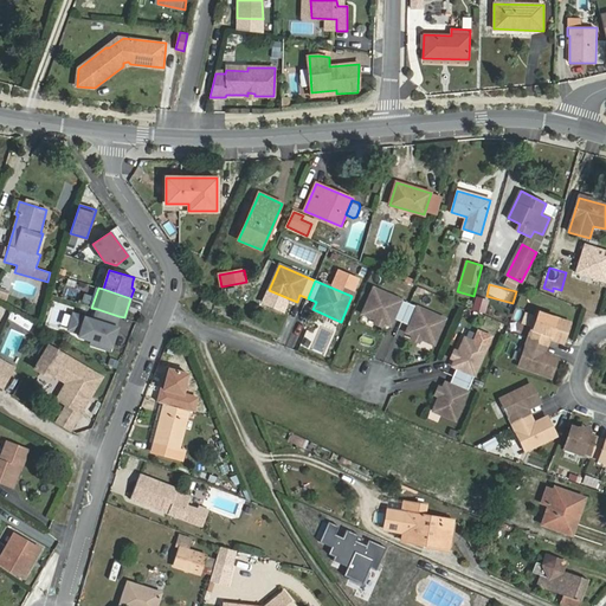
[(410,303),(374,289),(363,314),(392,326),(394,318),(401,322),(410,303)]
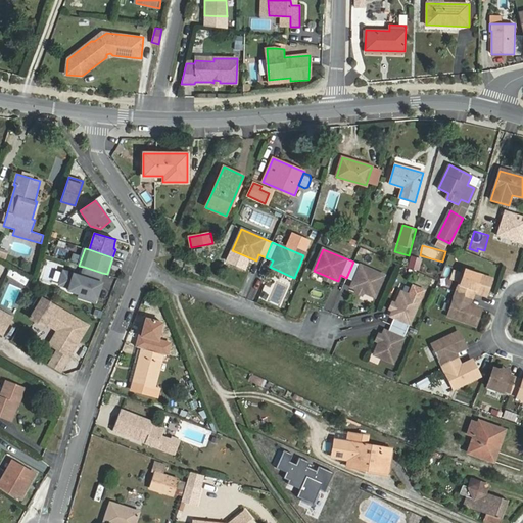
[(411,256),(408,268),(419,271),(421,258),(411,256)]
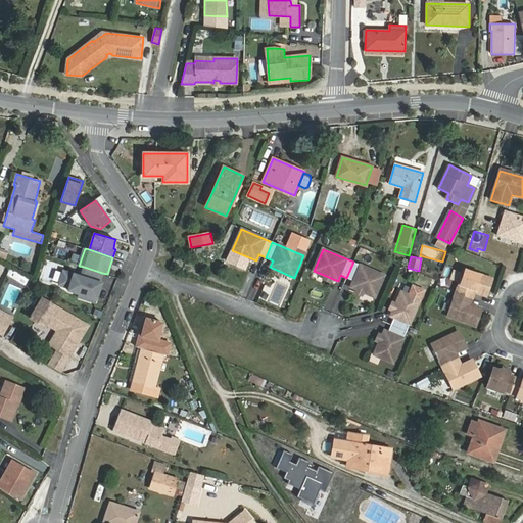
[(351,287),(376,297),(385,276),(353,262),(346,278),(354,281),(351,287)]
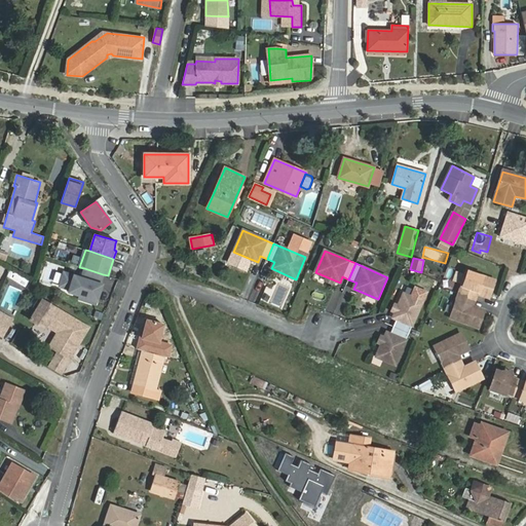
[(84,300),(96,303),(102,285),(100,284),(103,274),(84,268),(81,278),(64,273),(60,286),(68,289),(69,292),(85,297),(84,300)]
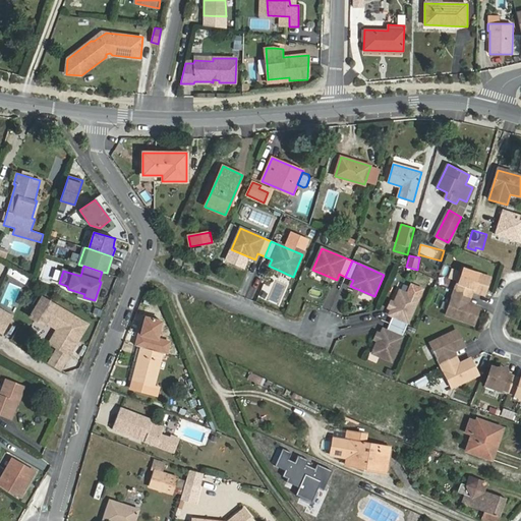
[(462,269),(454,291),(468,296),(470,289),(484,294),(490,278),(462,269)]
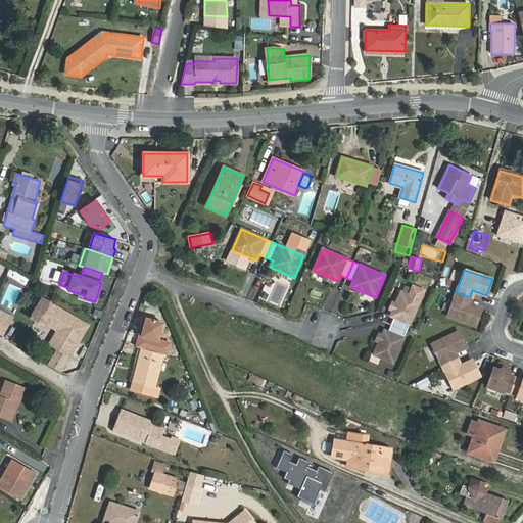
[(456,292),(447,316),(476,325),(482,308),(467,303),(470,297),(456,292)]
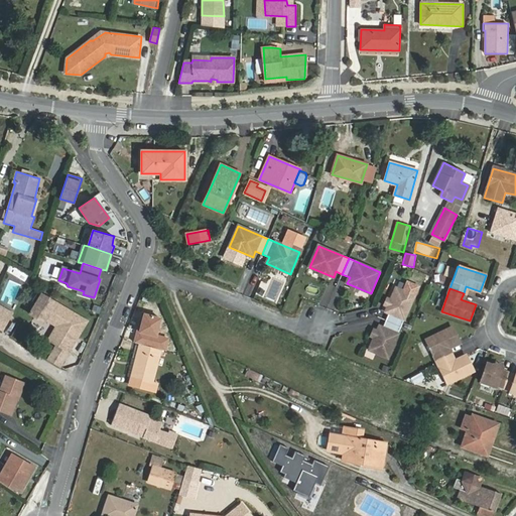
[(59,328),(51,342),(57,346),(69,352),(87,321),(41,294),(29,314),(43,323),(45,319),(59,328)]
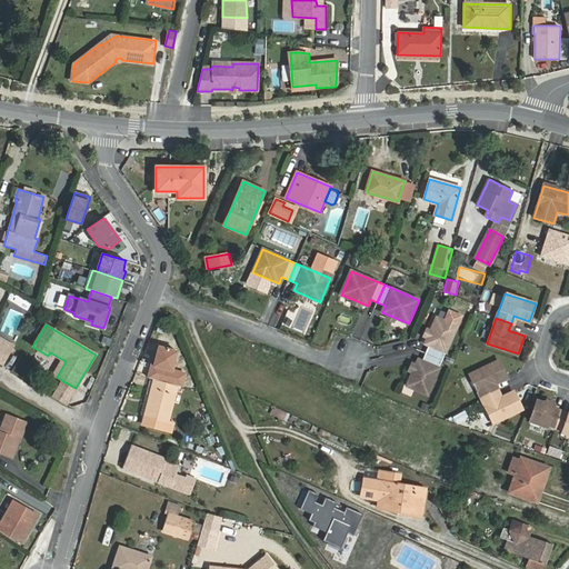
[(427,355),(443,361),(453,338),(432,329),(426,345),(430,347),(427,355)]
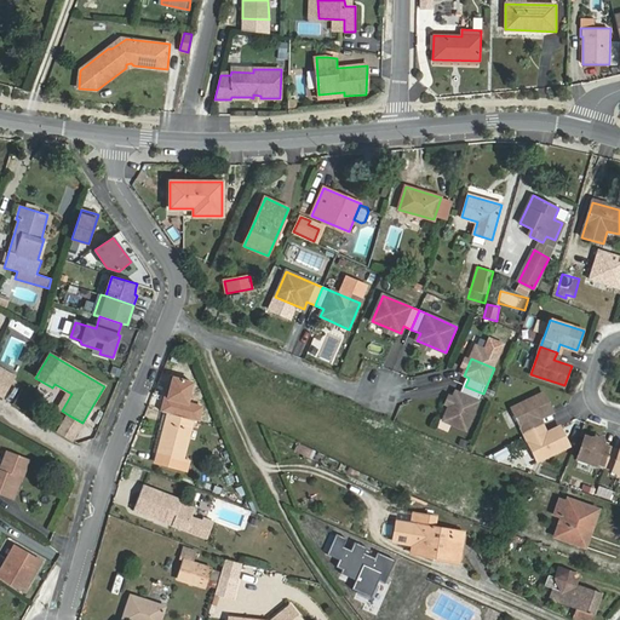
[(172,365),(166,380),(183,386),(187,367),(172,365)]
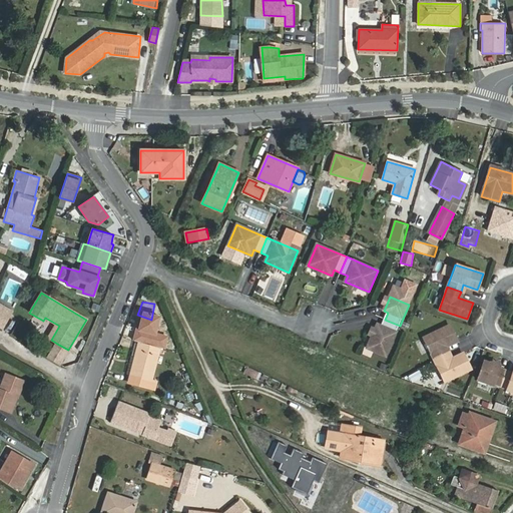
[(48,338),(51,340),(59,326),(45,318),(43,321),(41,325),(52,332),(48,338)]
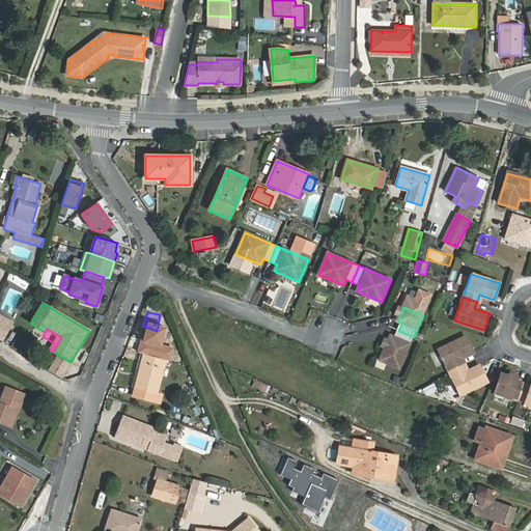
[(385,351),(403,360),(414,337),(398,331),(395,338),(391,336),(385,351)]
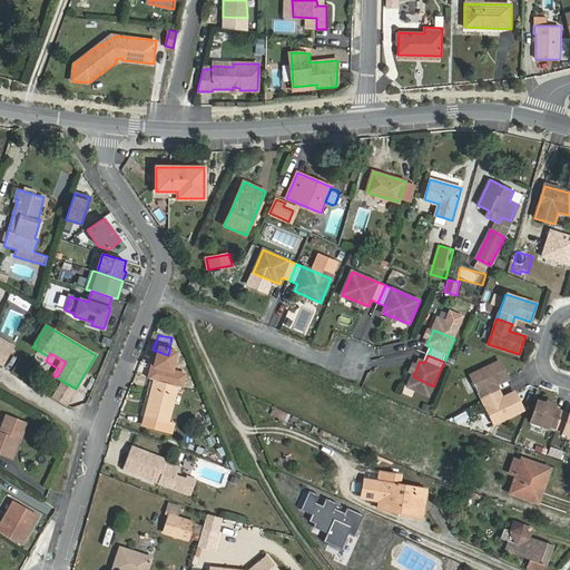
[(471,375),(482,400),(497,393),(493,386),(508,379),(500,361),(471,375)]
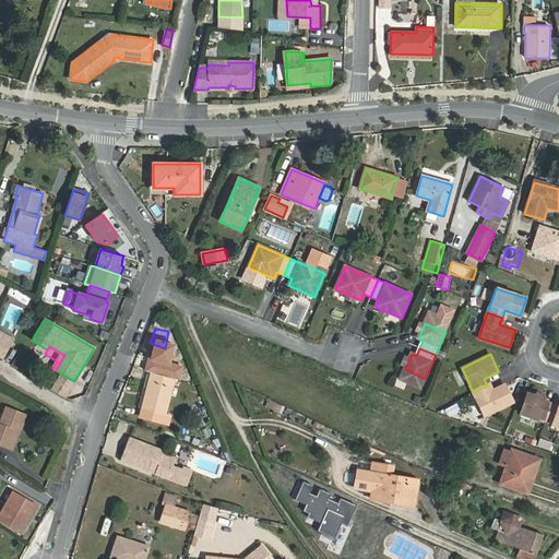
[(158,363),(157,371),(170,373),(173,366),(158,363)]
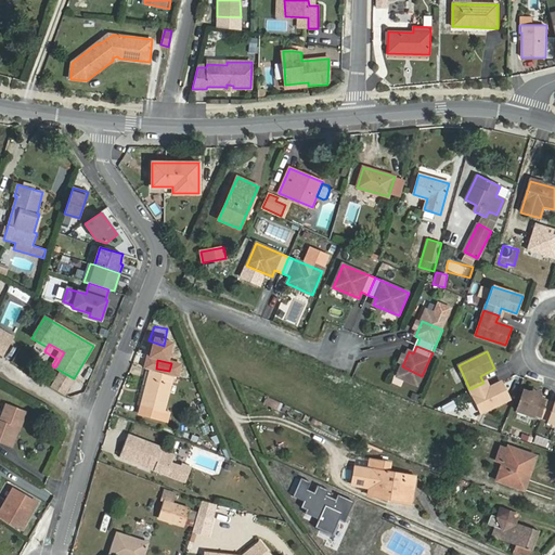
[(151,370),(141,408),(164,413),(173,375),(151,370)]
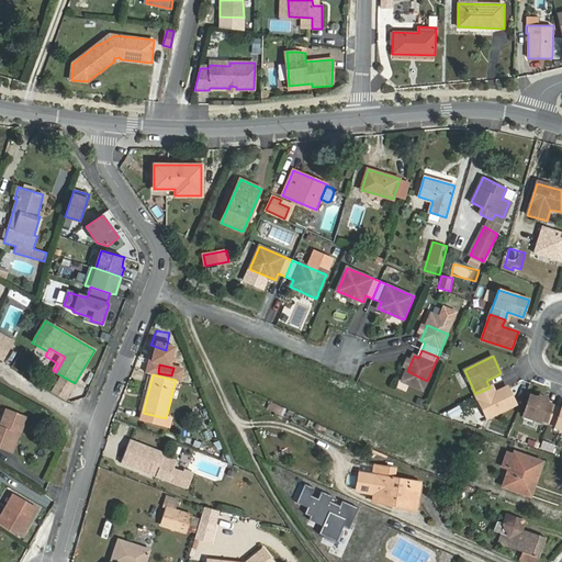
[(63,377),(53,392),(66,398),(75,383),(63,377)]
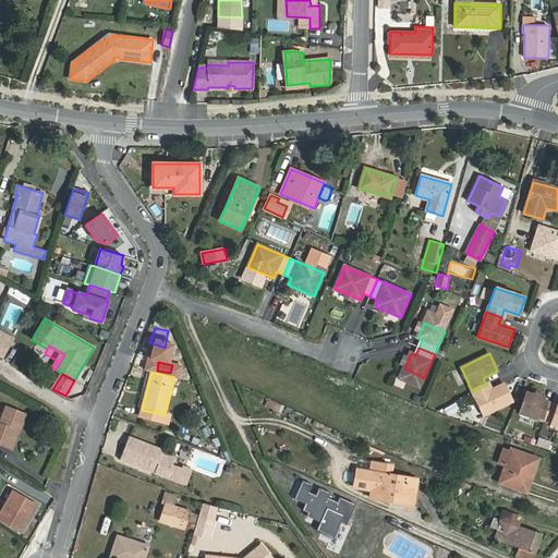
[(472,391),(484,414),(512,401),(504,384),(489,391),(486,385),(472,391)]
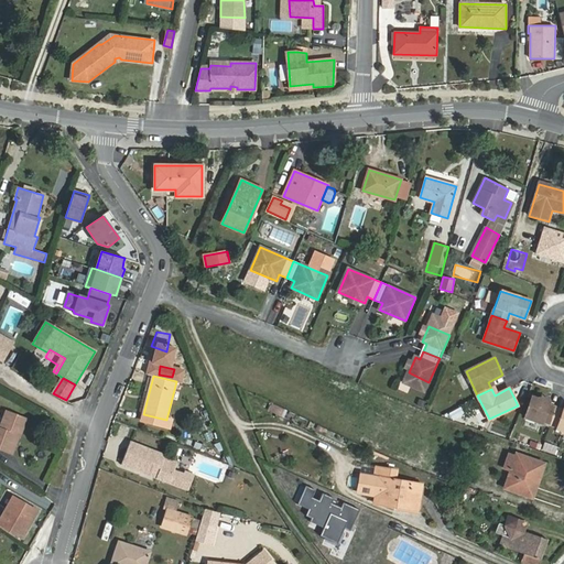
[(542,421),(550,424),(555,408),(548,405),(549,403),(531,398),(524,418),(541,423),(542,421)]
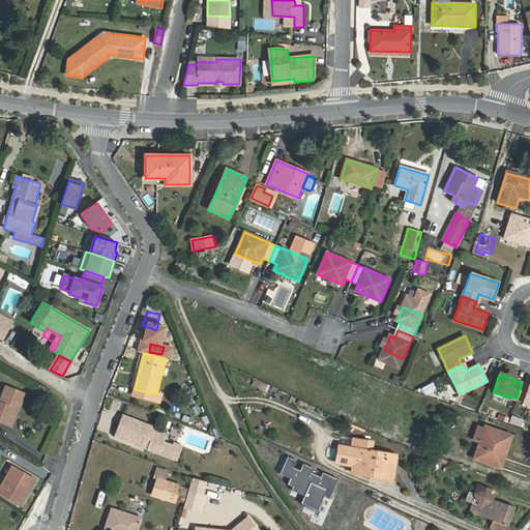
[(256,379),(253,386),(264,391),(267,384),(256,379)]
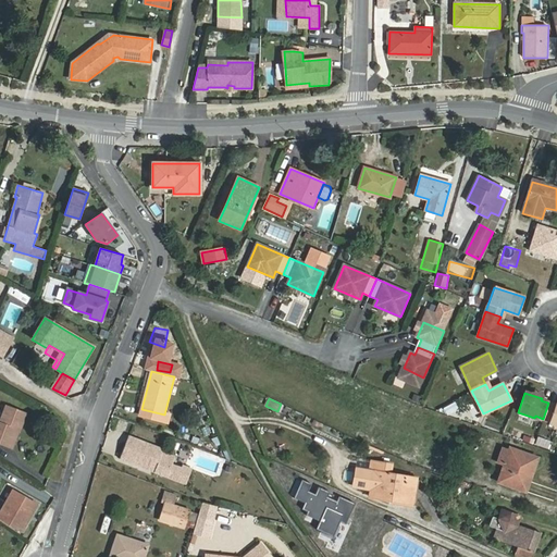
[(543,419),(552,421),(551,423),(556,425),(556,405),(556,406),(548,403),(543,419)]
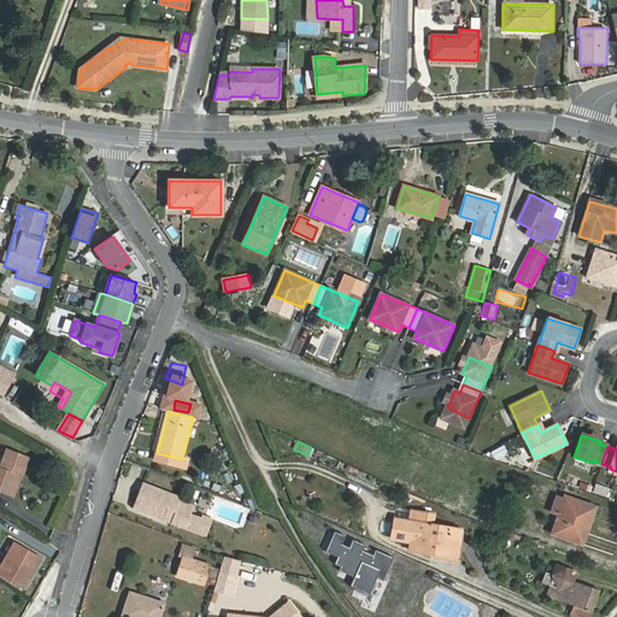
[(0,491),(11,495),(17,479),(22,480),(29,458),(6,450),(0,466),(0,491)]
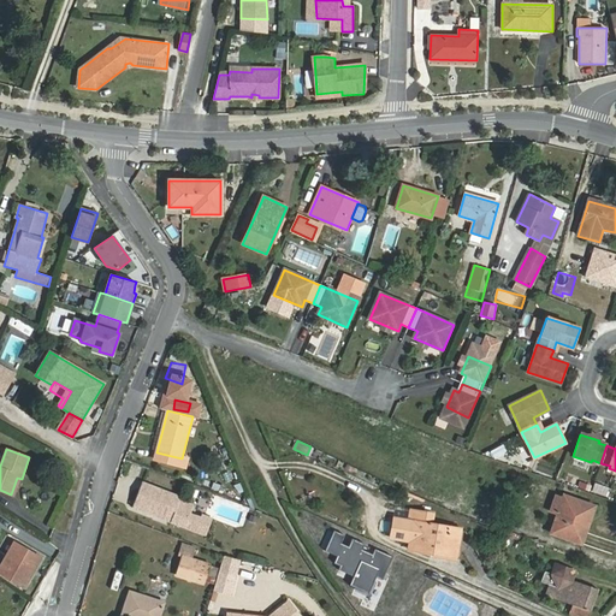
[(504,462),(507,455),(489,449),(486,457),(504,462)]
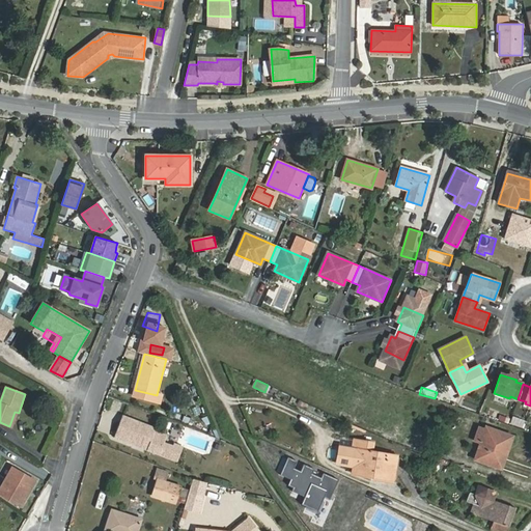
[(123,416),(115,438),(177,464),(184,449),(174,445),(173,448),(165,444),(168,437),(156,431),(157,429),(123,416)]
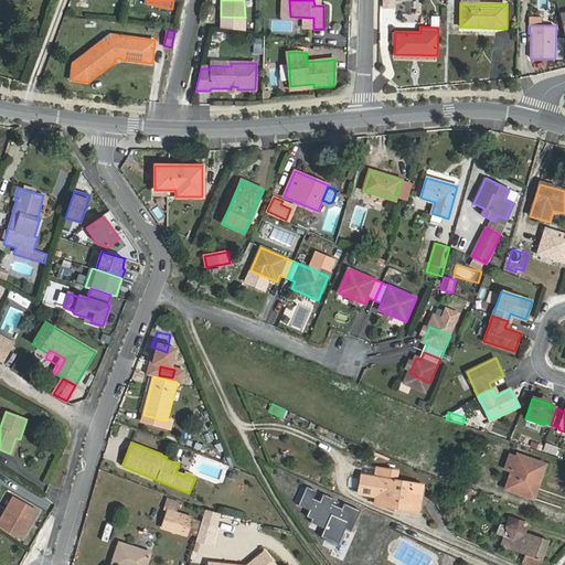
[(542,450),(557,455),(560,447),(545,443),(542,450)]
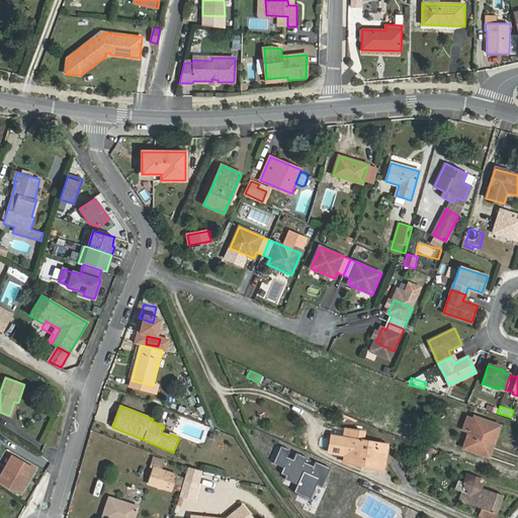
[(495,440),(491,439),(496,425),(475,417),(473,420),(467,418),(463,429),(469,432),(463,448),(489,456),(495,440)]
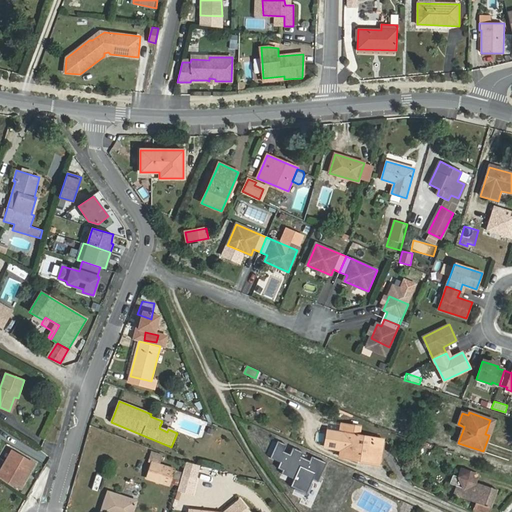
[(359,457),(379,460),(382,440),(358,436),(360,427),(342,424),(340,434),(344,434),(340,456),(359,460),(359,457)]
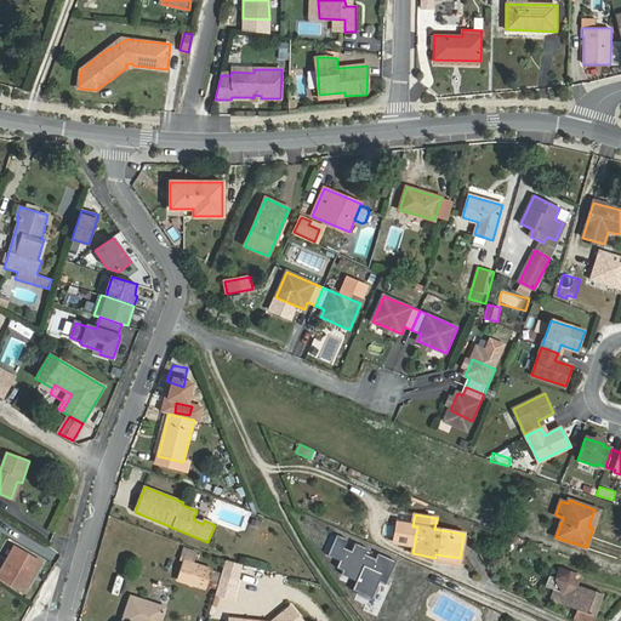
[(388,577),(396,562),(379,553),(375,559),(365,554),(368,548),(355,543),(352,551),(343,547),(347,540),(337,535),(328,556),(340,560),(336,568),(342,570),(341,574),(357,581),(352,590),(371,598),(380,580),(383,581),(386,576),(388,577)]
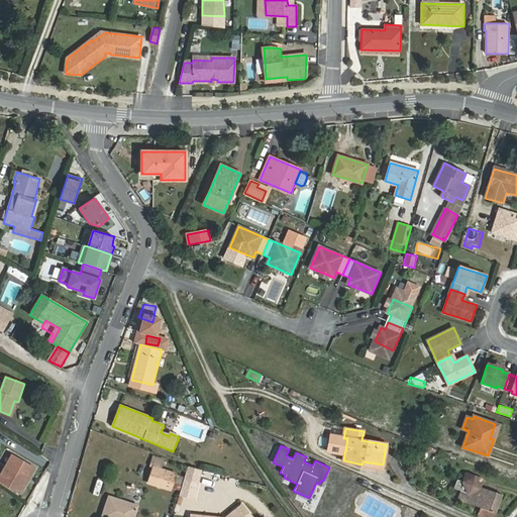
[(12,455),(0,477),(0,481),(20,493),(34,469),(12,455)]
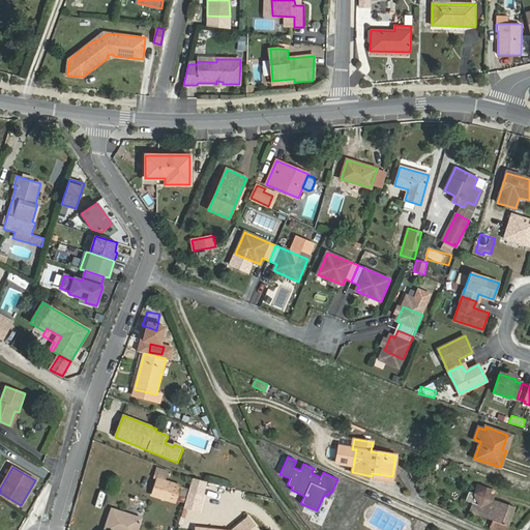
[(157,478),(152,495),(175,502),(175,500),(183,502),(187,488),(157,478)]
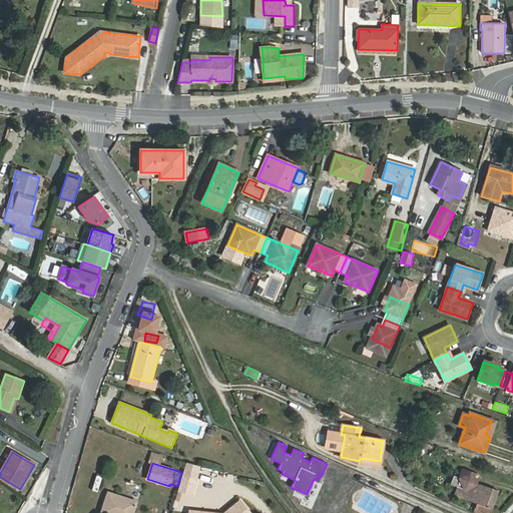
[(199,468),(187,464),(183,476),(195,480),(199,468)]
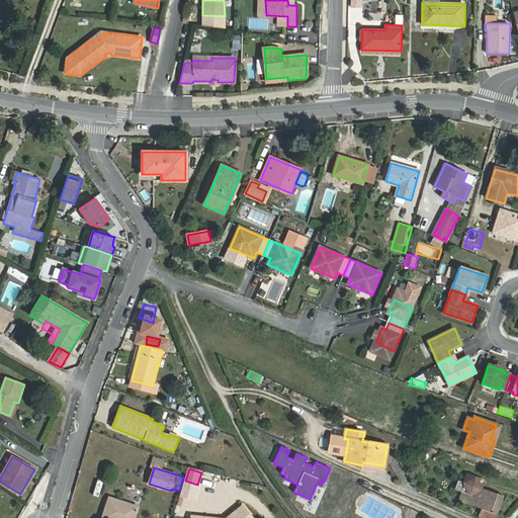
[(484,517),(494,517),(496,514),(503,496),(481,488),(484,481),(467,475),(464,483),(466,488),(461,501),(483,509),(480,517),(484,517)]
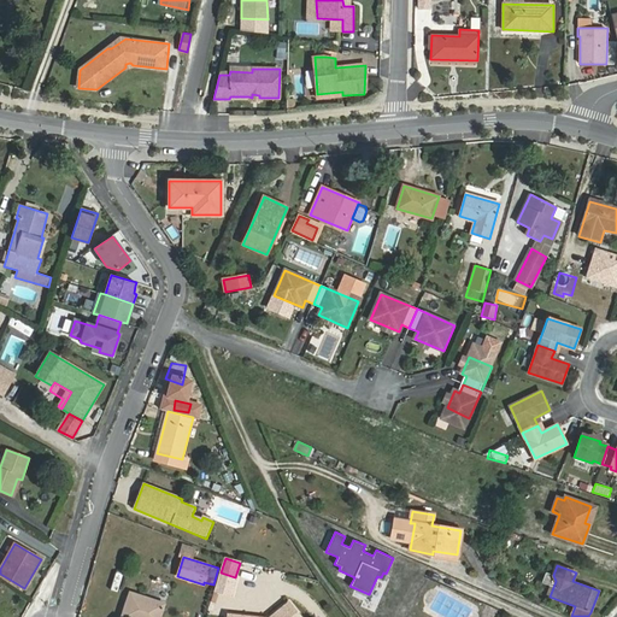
[(123,616),(159,616),(164,604),(130,594),(123,616)]
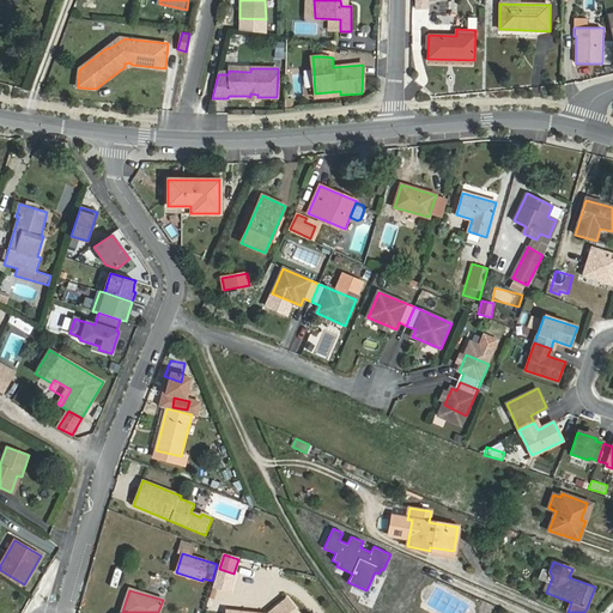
[(254,612),(229,610),(229,612),(301,612),(290,599),(272,612),(254,612)]
